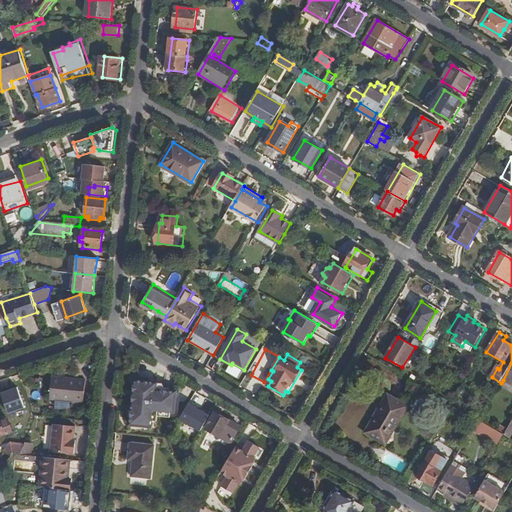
[(511,363),(503,380),(511,385),(511,363)]
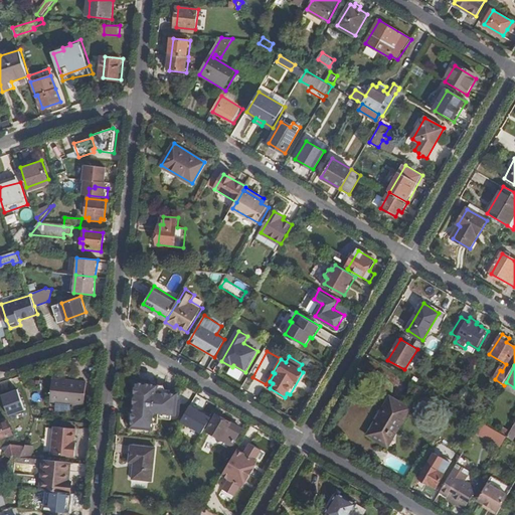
[(463,381),(469,385),(473,377),(468,374),(463,381)]
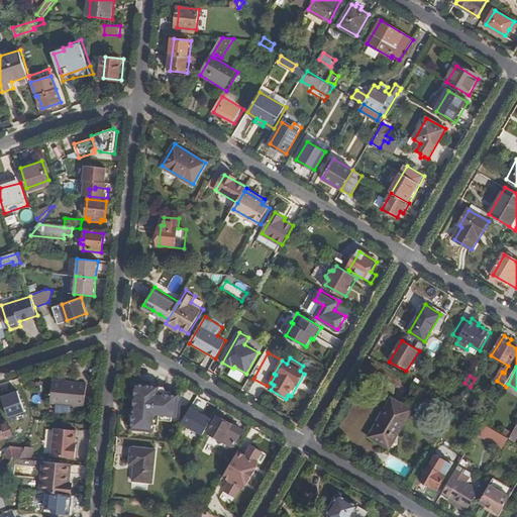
[(79,406),(78,411),(85,411),(88,384),(68,382),(68,378),(54,377),(52,404),(74,406),(79,406)]
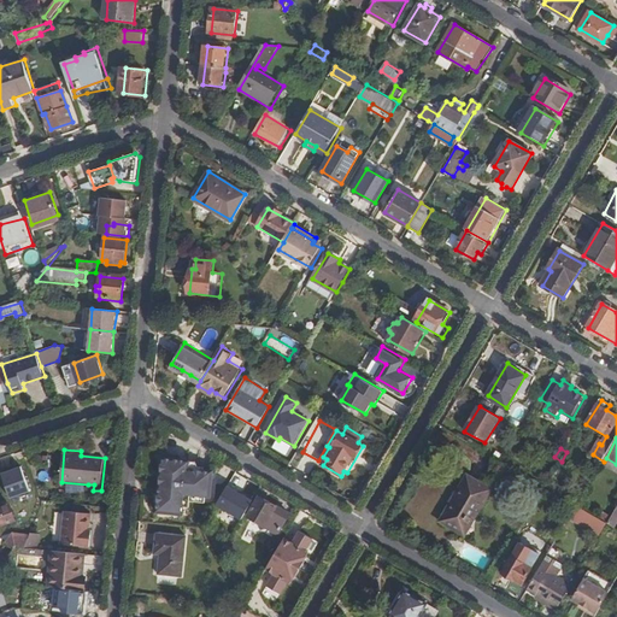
[(184,497),(206,498),(212,498),(215,472),(188,470),(189,460),(163,458),(158,513),(183,515),(184,507),(184,497)]
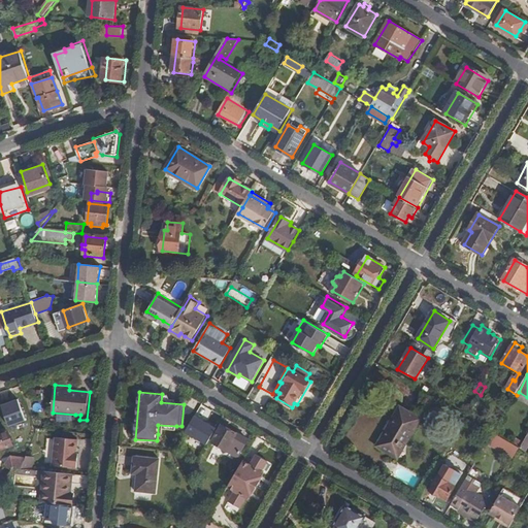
[(19,400),(2,406),(9,428),(27,422),(19,400)]
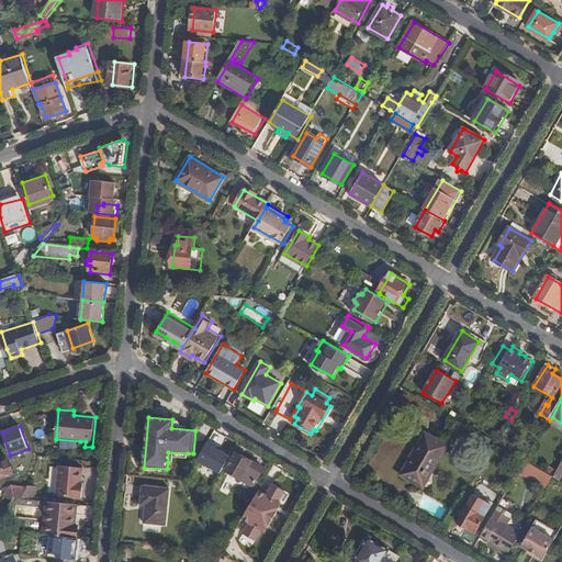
[(427,434),(422,442),(424,445),(420,450),(431,457),(433,454),(437,457),(445,445),(427,434)]
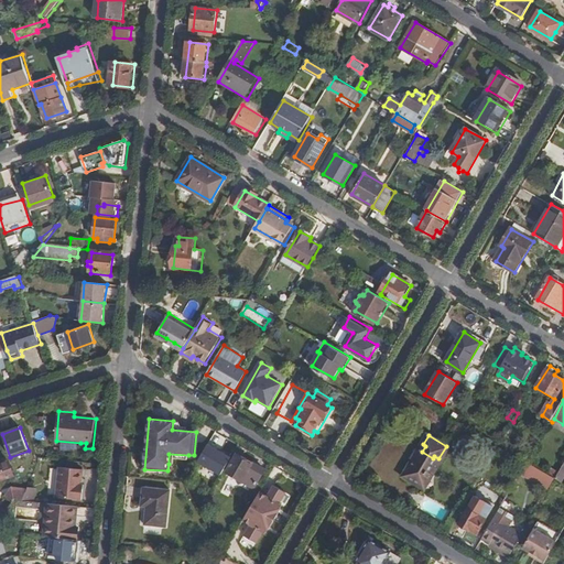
[(231,457),(208,444),(199,462),(221,475),(231,457)]
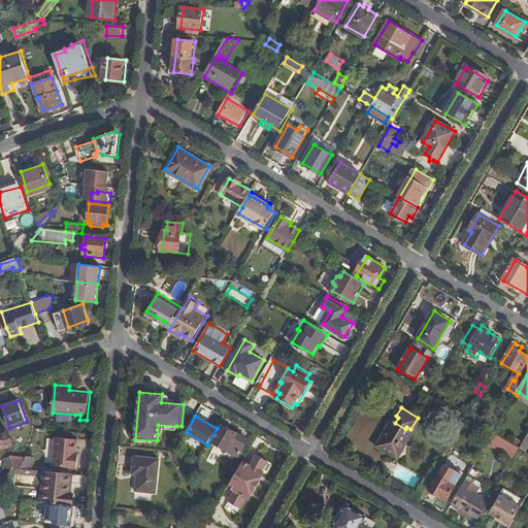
[(398,418),(396,416),(390,426),(393,427),(382,448),(400,459),(423,420),(419,417),(418,418),(410,429),(406,427),(405,429),(395,423),(398,418)]
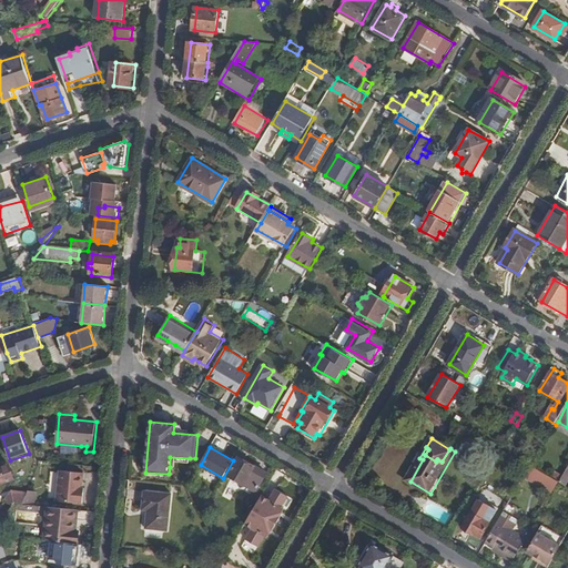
[(516,456),(503,448),(499,454),(514,462),(517,456),(516,456)]
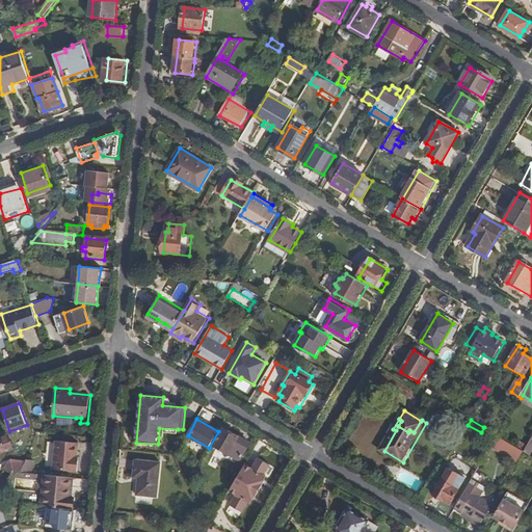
[(486,422),(483,427),(484,427),(490,431),(493,426),(486,422)]
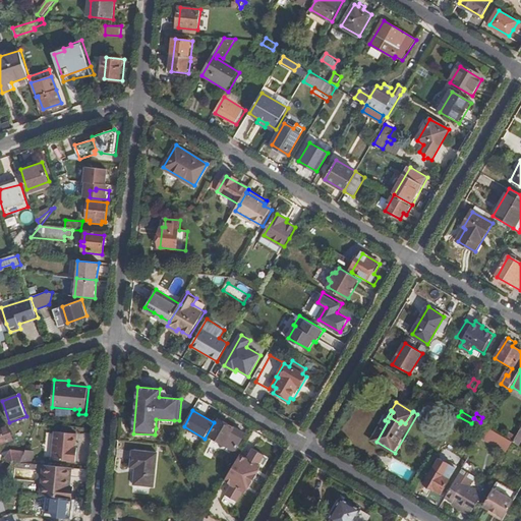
[(174,426),(174,420),(156,419),(156,428),(161,428),(161,424),(174,426)]
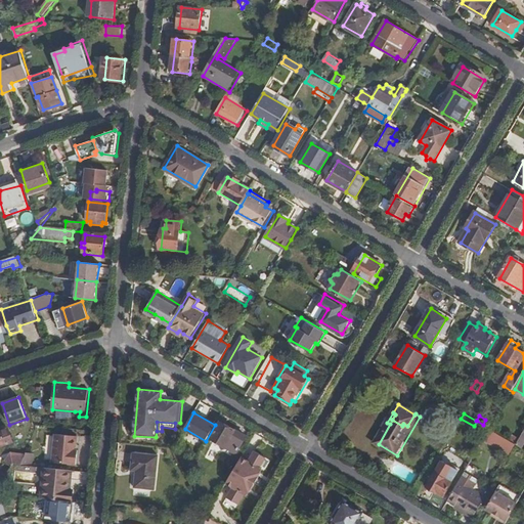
[(221,422),(212,438),(236,453),(247,437),(221,422)]
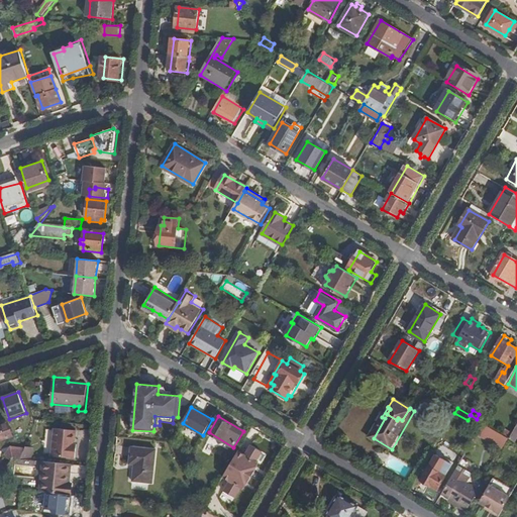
[(504,435),(484,423),(478,434),(498,445),(504,435)]
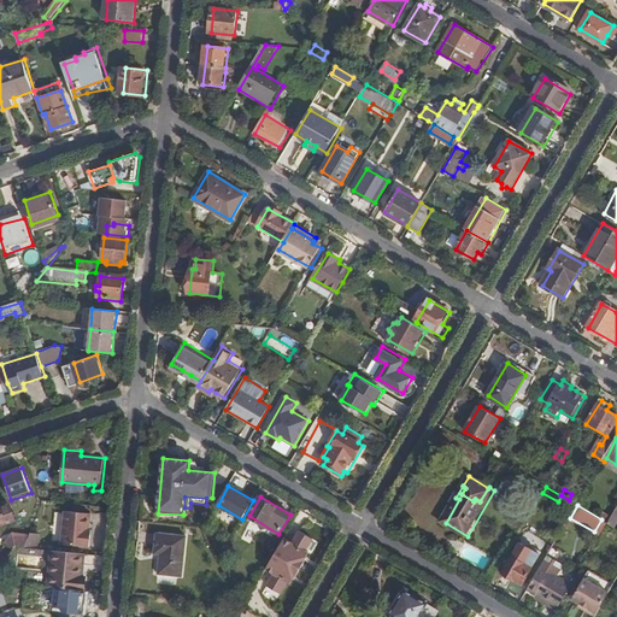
[(9,506),(0,509),(0,526),(13,522),(9,506)]
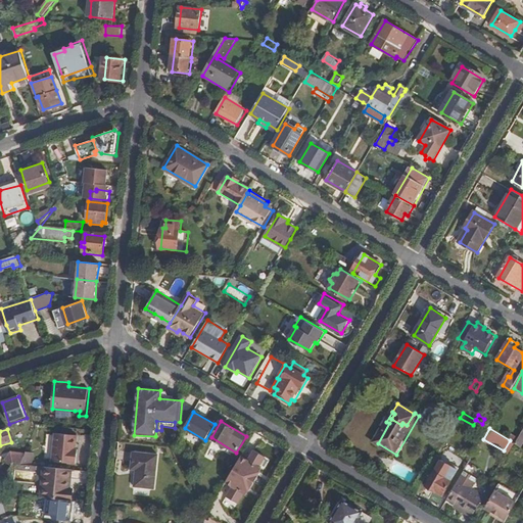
[(77,450),(78,436),(56,434),(53,462),(77,465),(78,455),(76,455),(77,450)]
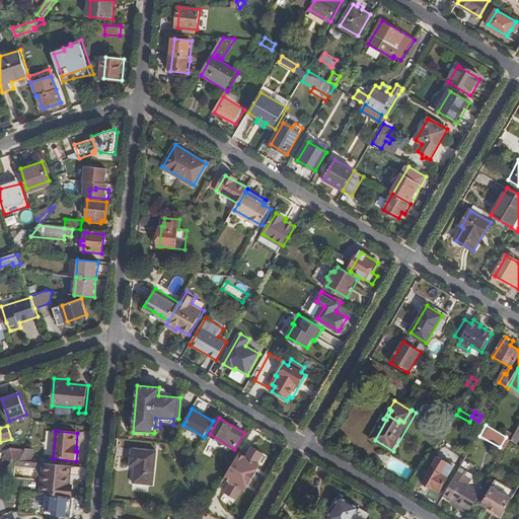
[(512,440),(506,437),(500,447),(506,451),(512,440)]
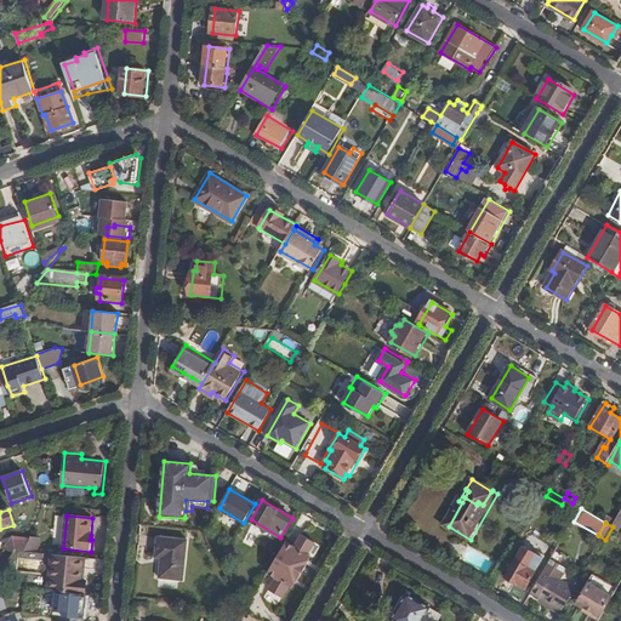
[(295,548),(286,542),(268,574),(277,579),(269,592),(283,599),(290,587),(295,580),(297,581),(298,582),(307,567),(303,564),(308,556),(315,543),(302,536),(295,548)]
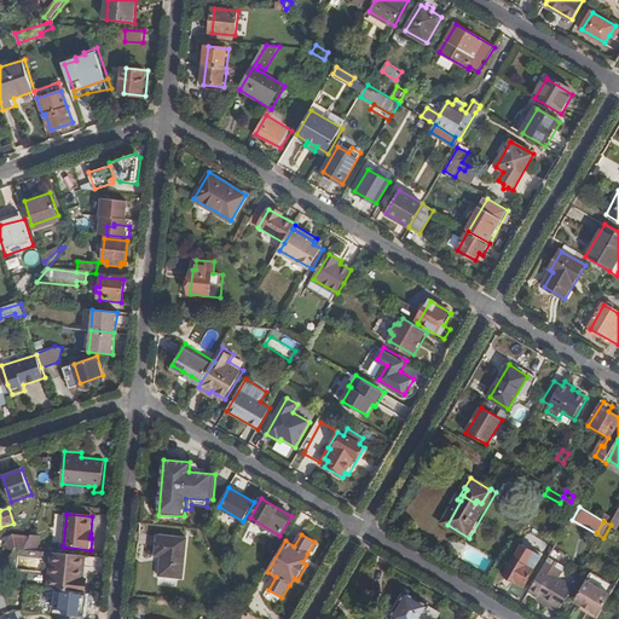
[(18,549),(28,537),(15,536),(6,545),(15,554),(18,549)]
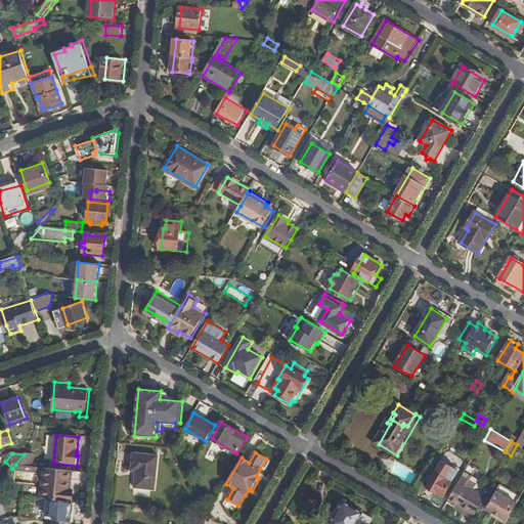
[(160,456),(134,453),(132,471),(139,472),(139,477),(136,476),(135,488),(156,490),(160,456)]
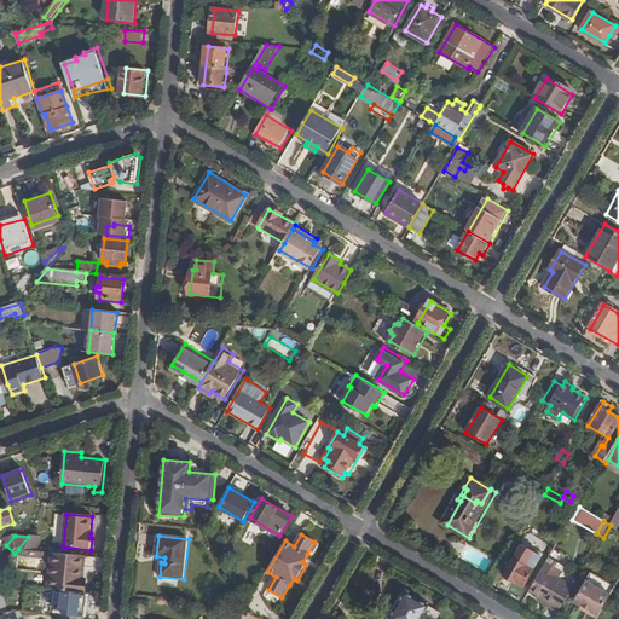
[(28,537),(18,549),(27,550),(32,537),(28,537)]
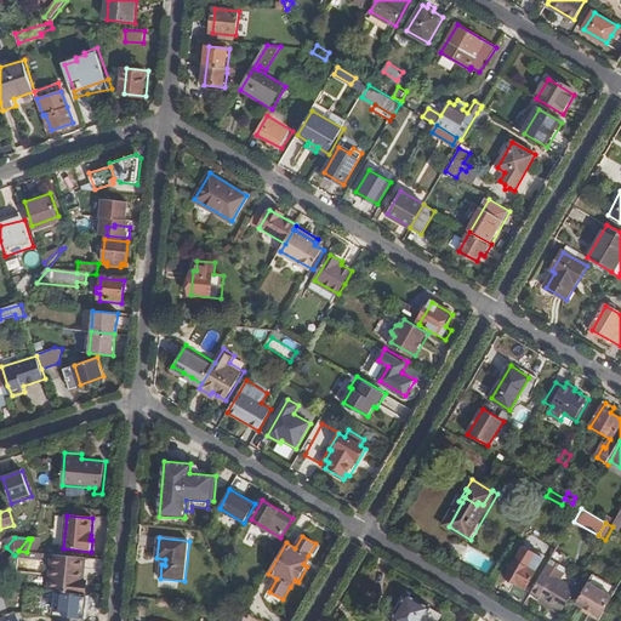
[(32,539),(27,552),(35,553),(36,539),(32,539)]
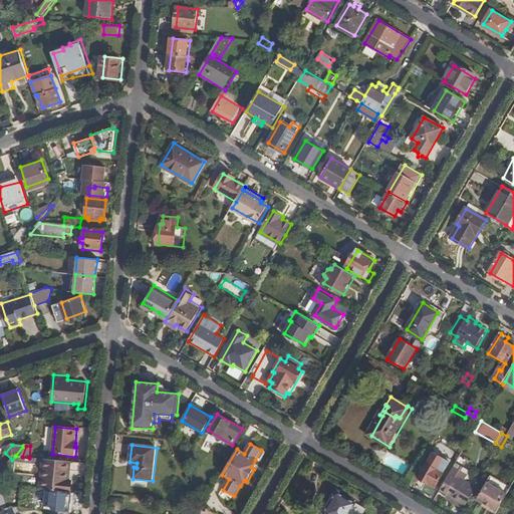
[(196,454),(191,452),(186,461),(191,463),(196,454)]
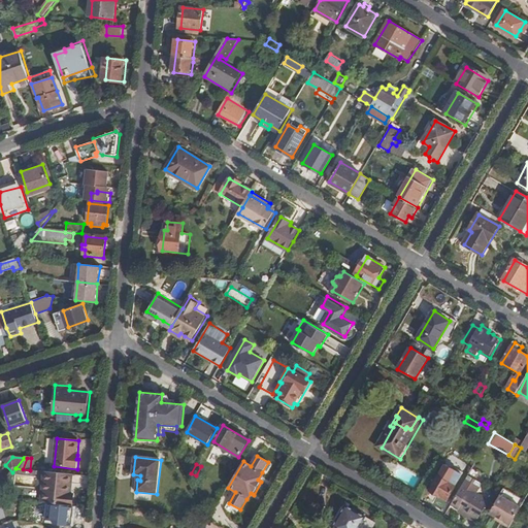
[(447,464),(431,491),(448,500),(463,474),(447,464)]
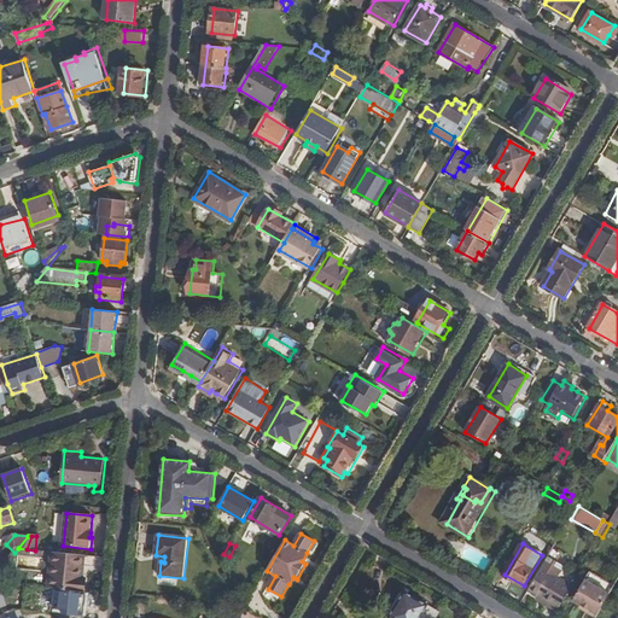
[(53,590),(83,593),(85,579),(81,579),(82,569),(86,569),(87,557),(53,553),(52,565),(57,565),(53,590)]
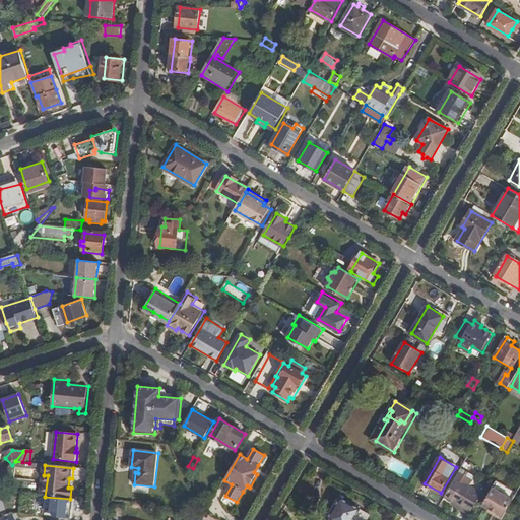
[(456,478),(445,498),(463,509),(461,511),(469,516),(481,494),(469,486),(473,479),(472,476),(461,470),(456,478)]
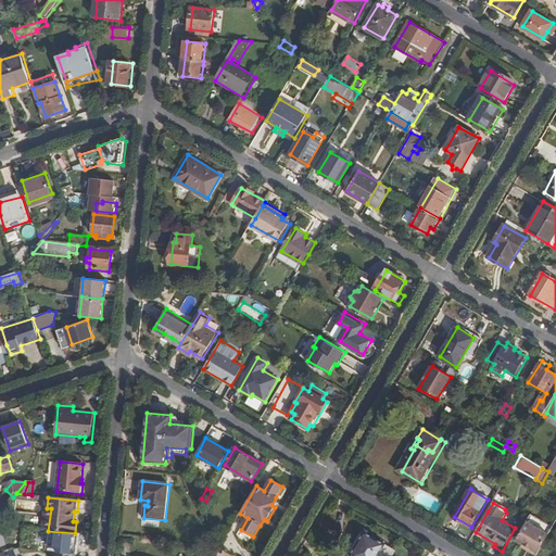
[(543,546),(550,534),(528,521),(517,540),(523,544),(529,547),(528,550),(536,555),(543,546)]
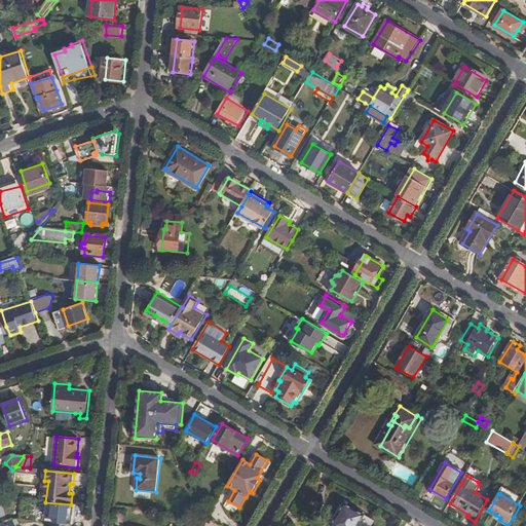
[(358,525),(364,518),(343,505),(331,525),(358,525)]
